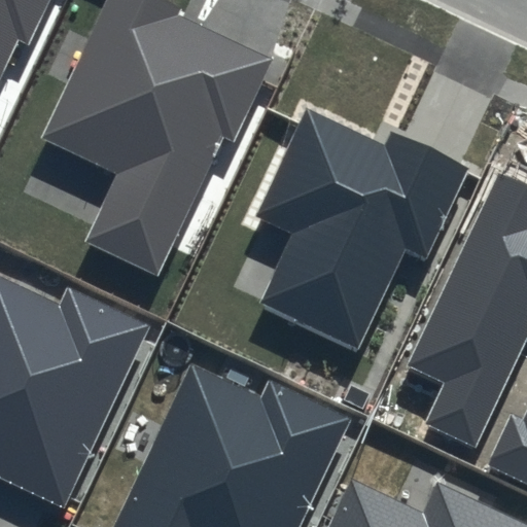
[(0,0),(0,72),(15,38),(29,44),(48,0),(0,0)]
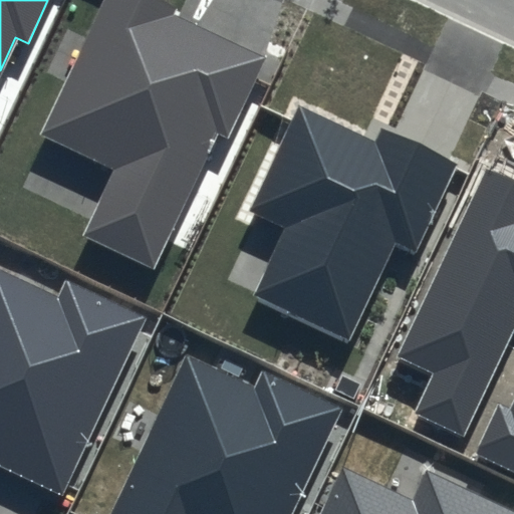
[(177,7),(162,0),(103,0),(40,135),(115,170),(83,236),(154,269),(218,134),(229,140),(268,58),(174,14),(177,7)]
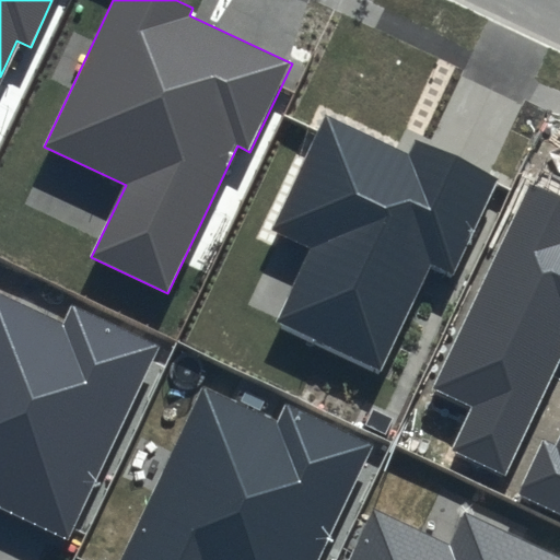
[(498,178),(417,140),(410,154),(325,114),(269,231),(307,248),(271,324),(380,375),(433,264),(452,272),(498,178)]
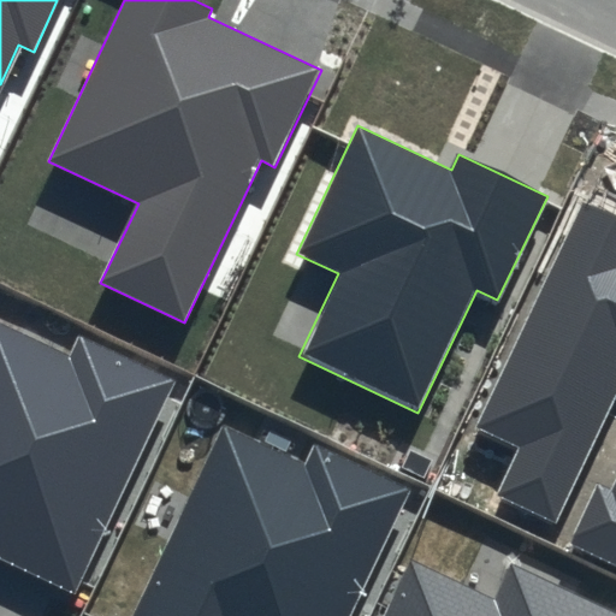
[(615,218),(585,203),(479,428),(521,448),(498,497),(558,525),(615,400),(615,218)]
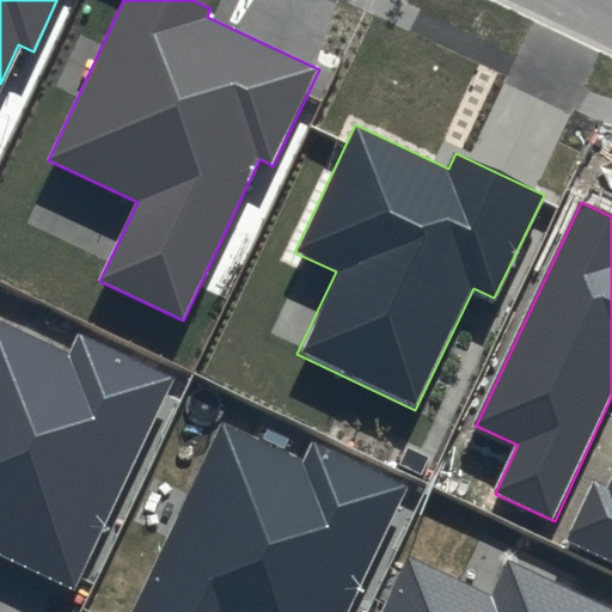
[(176,379),(79,334),(69,353),(0,318),(0,554),(74,589),(176,379)]
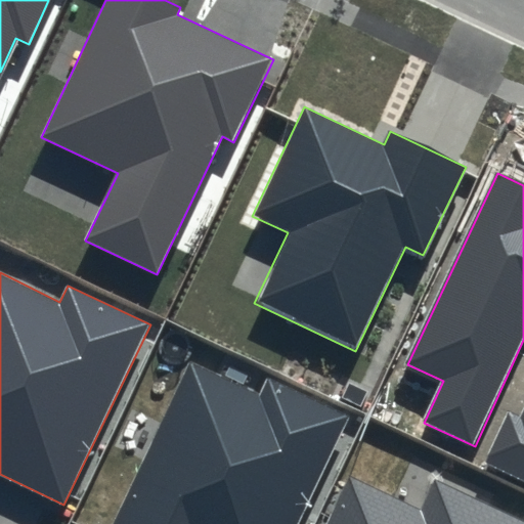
[(295,523),(347,415),(268,378),(260,395),(189,362),(113,523),(295,523)]
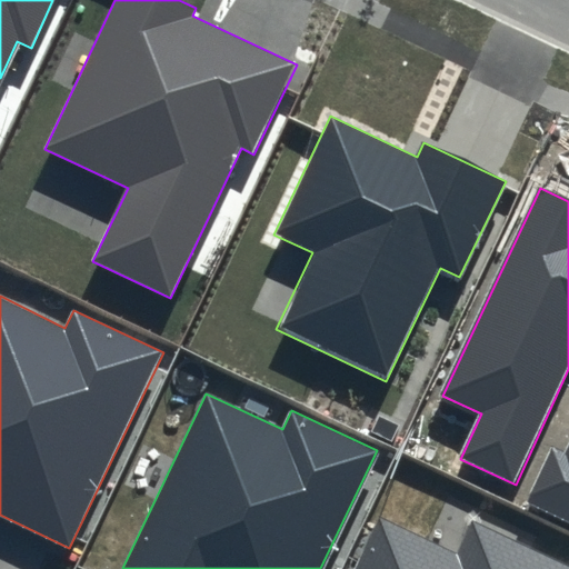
[(568,449),(566,456),(552,449),(527,503),(568,522),(568,449)]
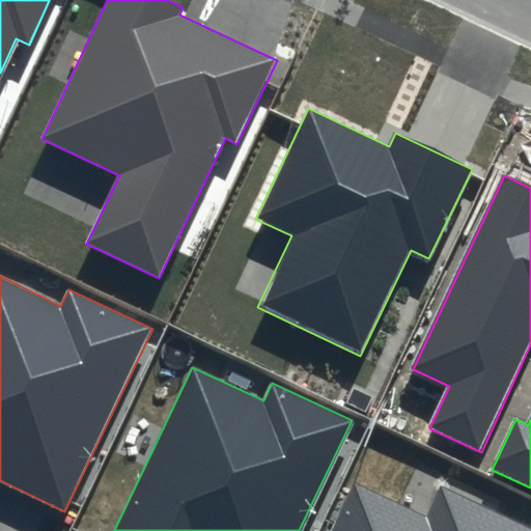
[(530,530),(530,526),(440,483),(426,512),(355,478),(329,530),(530,530)]
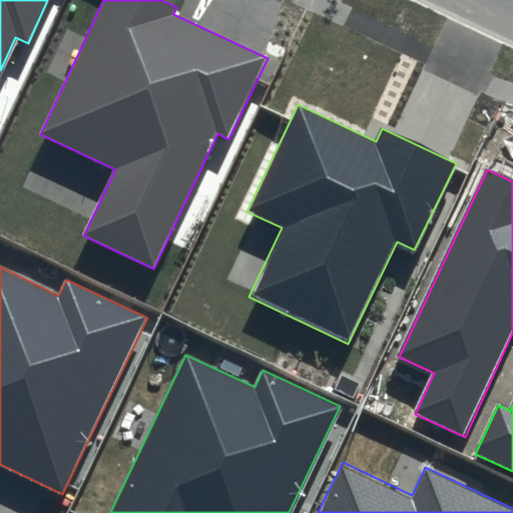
All buildings are outlined.
